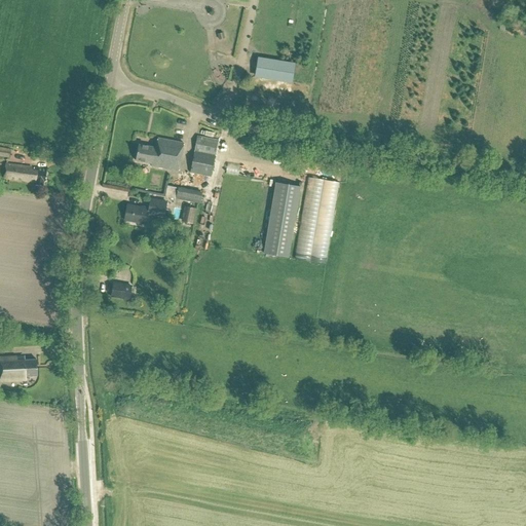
[(296,63),(260,55),(257,73),(293,79),(296,63)]
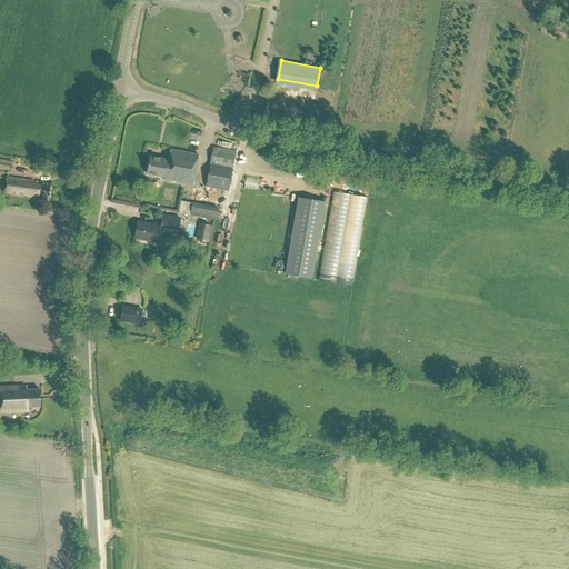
[(229,192),(236,151),(212,147),(206,188),(229,192)]
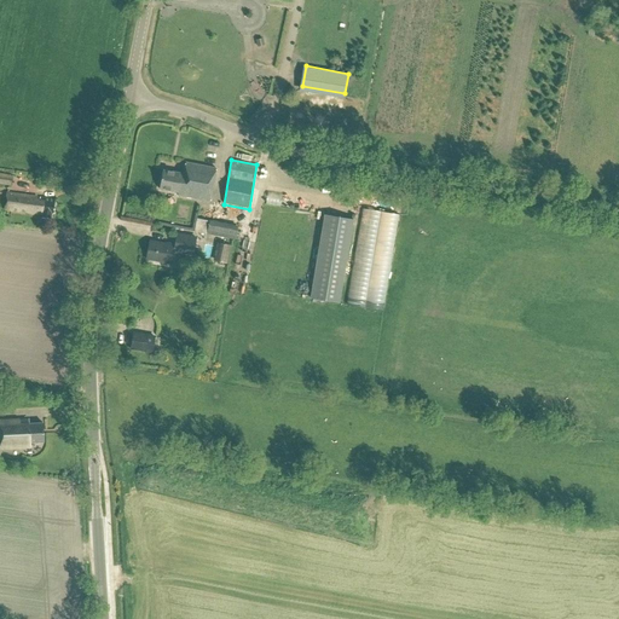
[(209,202),(215,168),(183,162),(181,174),(161,171),(157,190),(175,194),(175,196),(209,202)]
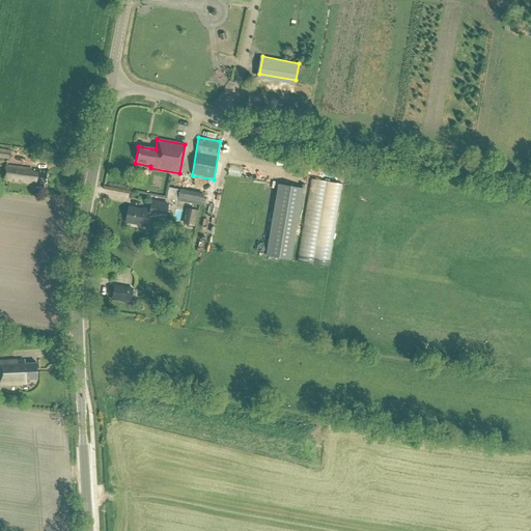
[(0,158),(10,160),(11,151),(0,149),(0,158)]
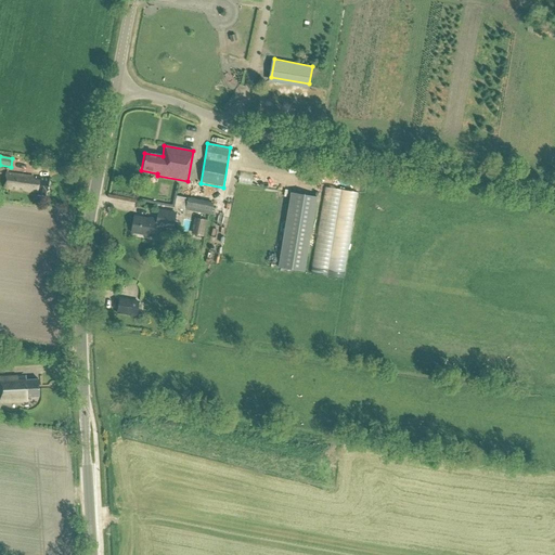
[(48,191),(49,179),(18,175),(5,173),(3,188),(16,189),(38,192),(37,197),(44,198),(46,191),(48,191)]
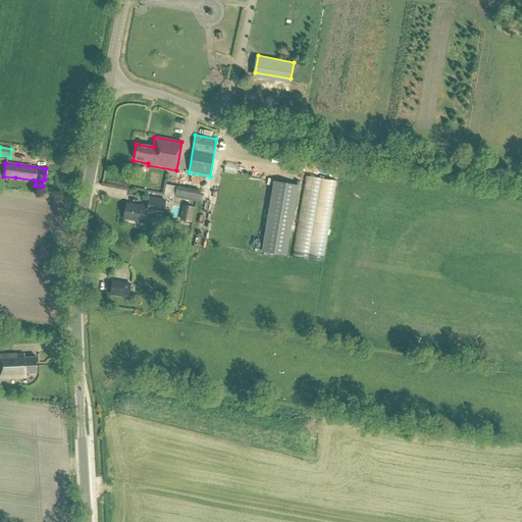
[(323,262),(335,181),(305,176),(292,257),(323,262)]
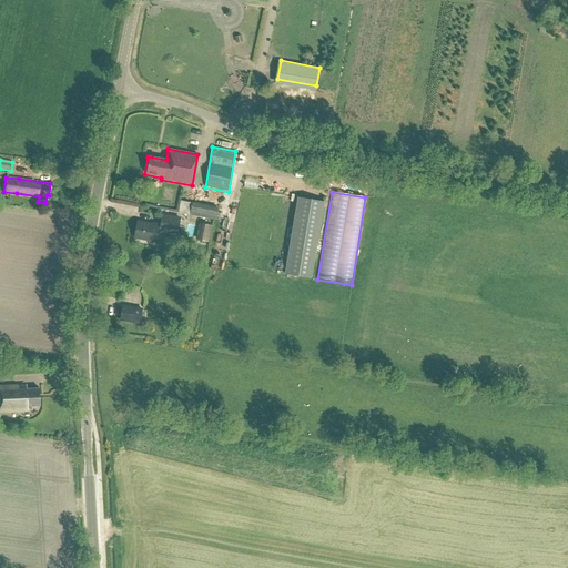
[(310,279),(323,201),(296,196),(284,274),(310,279)]
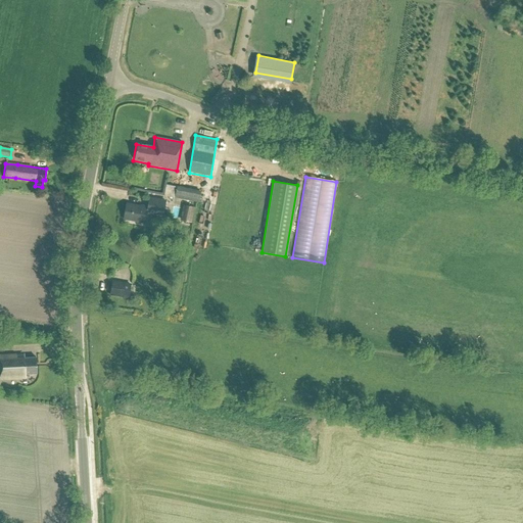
[(199,202),(201,191),(165,185),(164,195),(199,202)]
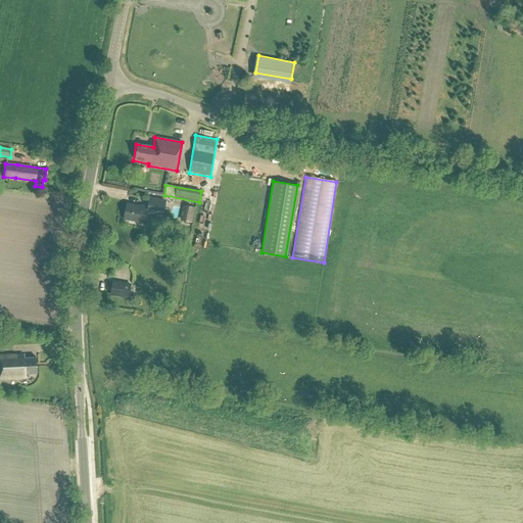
[(161,217),(163,202),(148,199),(146,208),(139,206),(139,208),(125,205),(122,220),(132,222),(144,225),(146,214),(161,217)]
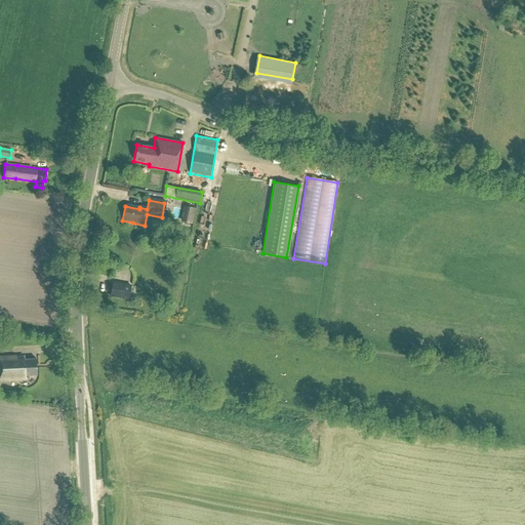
[(186,206),(183,221),(192,225),(196,208),(186,206)]
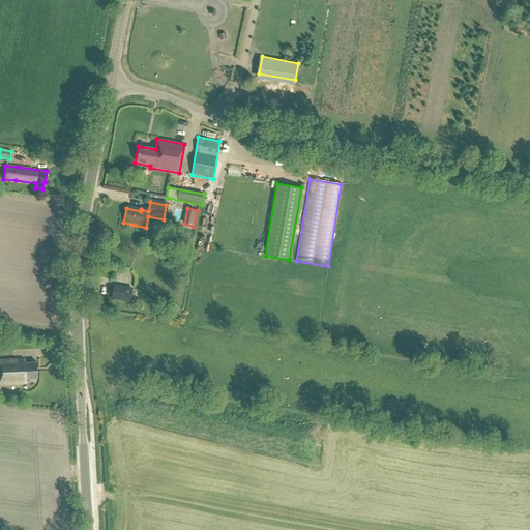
[(131,303),(134,288),(115,285),(112,299),(131,303)]
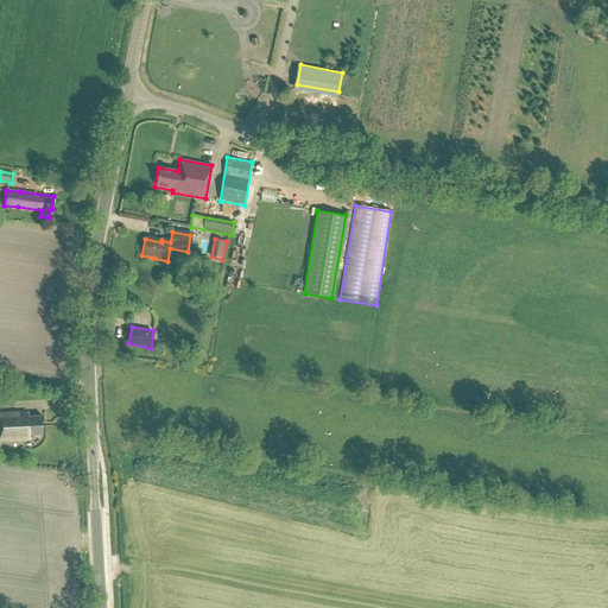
[(20,417),(19,411),(0,411),(0,439),(0,443),(31,441),(31,436),(44,436),(43,416),(20,417)]
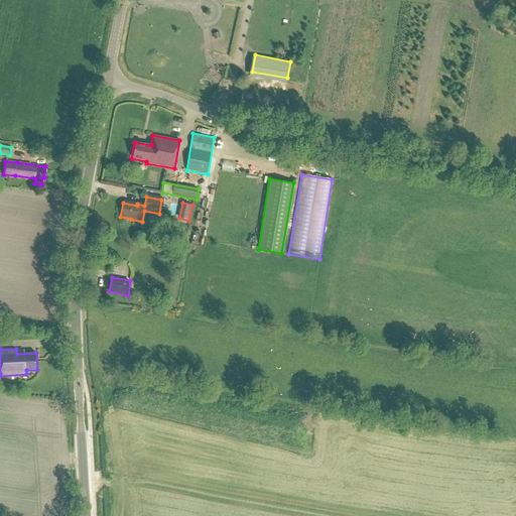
[(53,408),(62,408),(61,395),(53,396),(53,408)]
